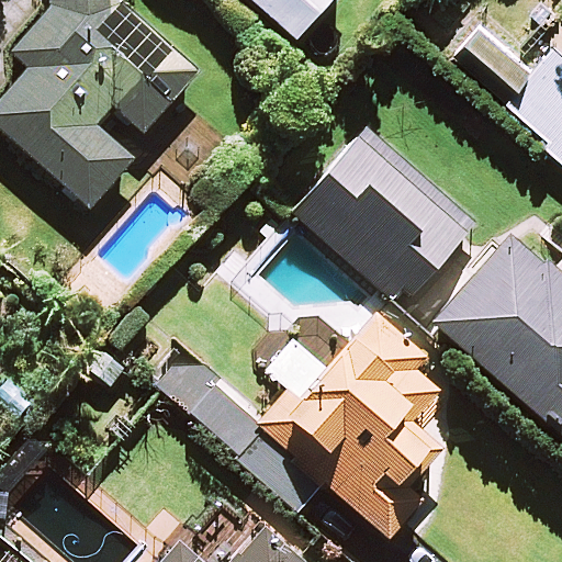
[(120,0),(51,0),(52,12),(11,56),(29,71),(0,102),(0,131),(88,212),(132,165),(92,128),(111,108),(142,135),(195,78),(121,9),(120,0)]
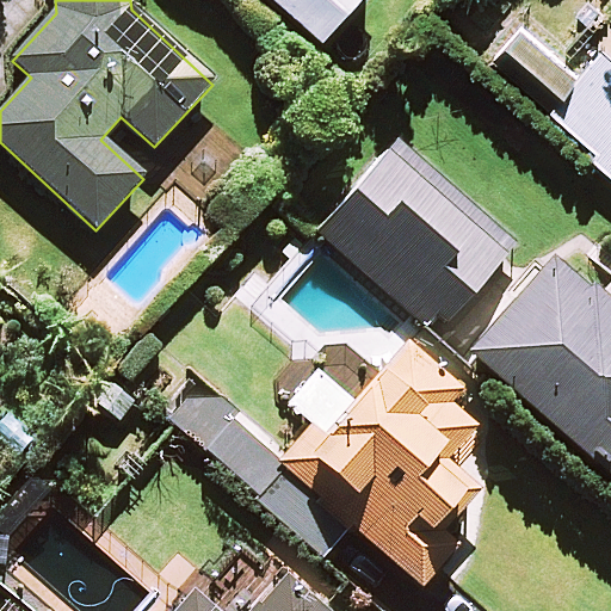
[(270,0),(322,45),(360,0),(270,0)]
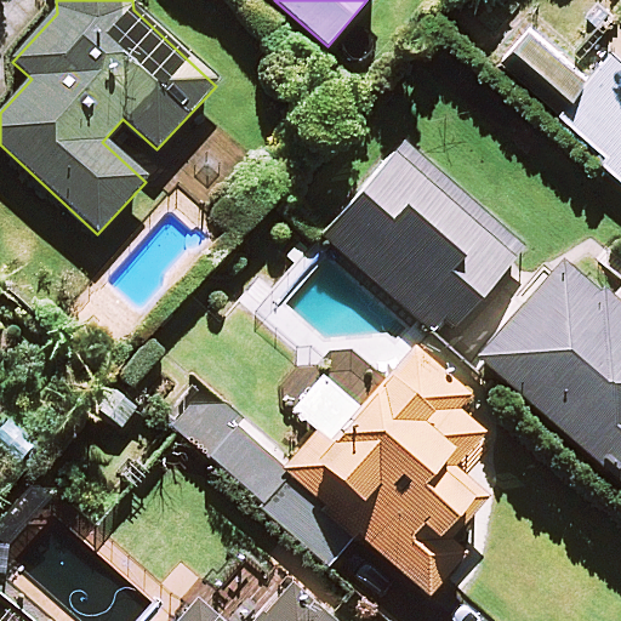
[(590,78),(533,29),(505,62),(610,151),(604,158),(620,171),(620,60),(611,52),(590,78)]
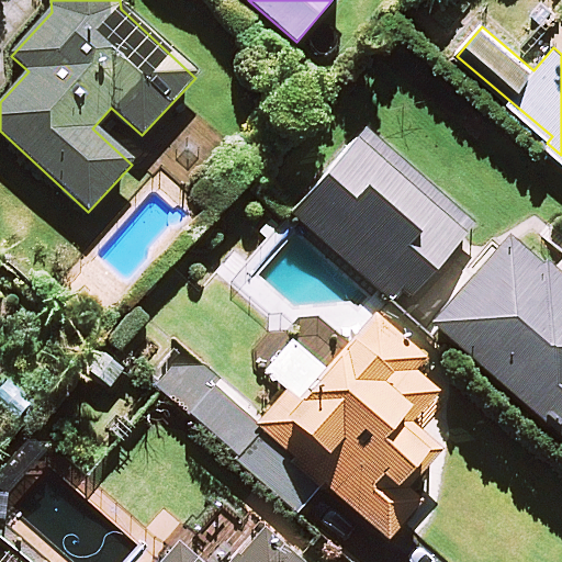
[(472,227),(364,133),(292,215),(401,310),(472,227)]
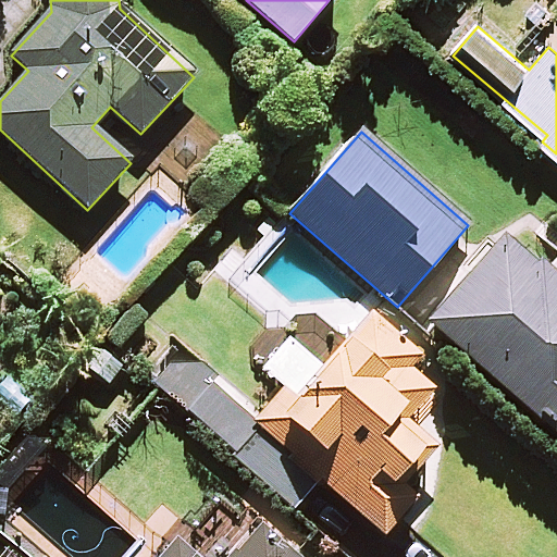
[(556,285),(503,237),(428,322),(556,436),(556,285)]
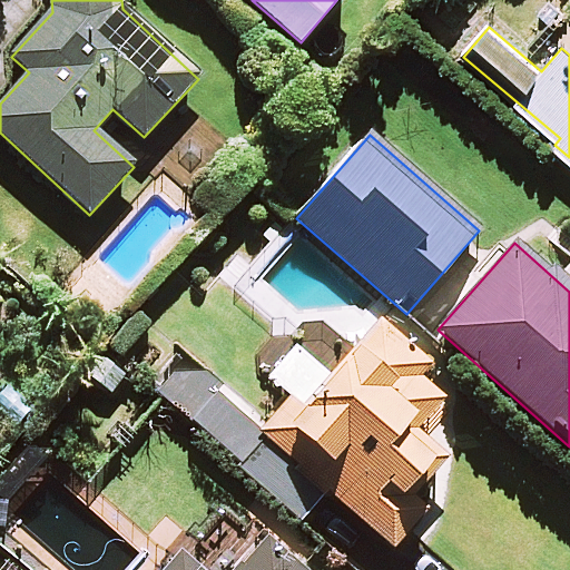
[(293,399),(262,435),(187,371),(164,397),(247,469),(305,519),(327,492),(393,549),(425,511),(403,492),(435,454),(412,434),(443,399),(415,375),(425,364),(365,313),(341,341),(318,322),(269,379),(293,399)]
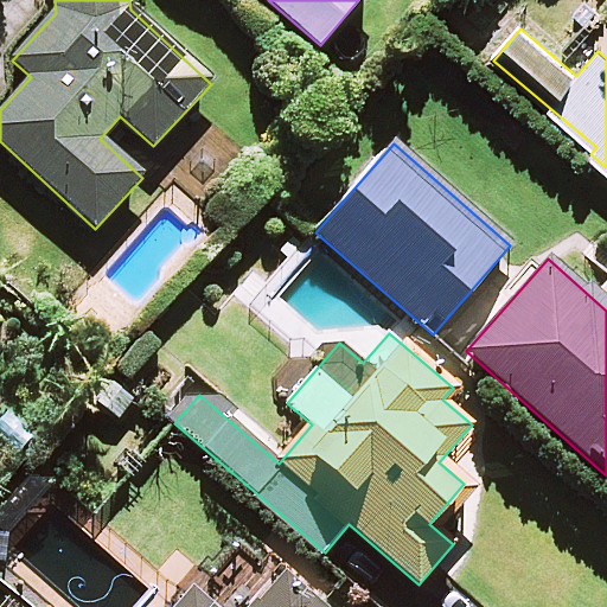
[(319,606),(236,535),(173,606),(319,606)]
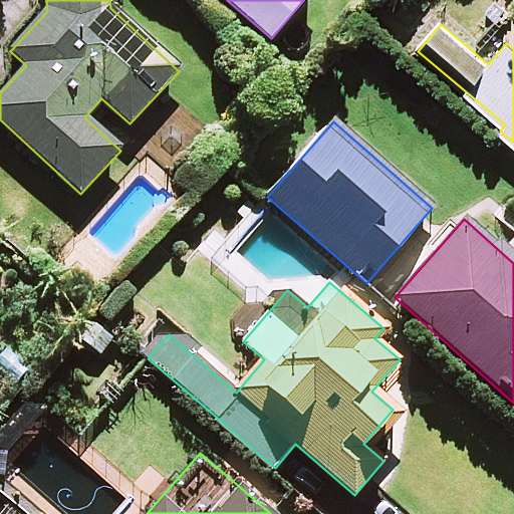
All buildings are outlined.
